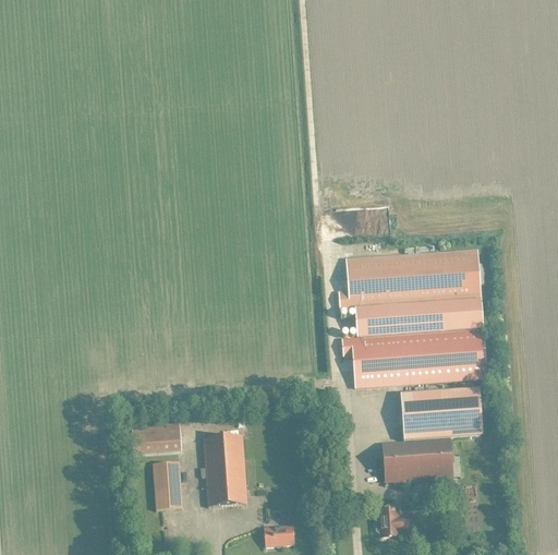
[(338,292),(339,309),(354,308),(481,298),(480,284),(477,264),(476,249),(346,258),(348,291),(338,292)]
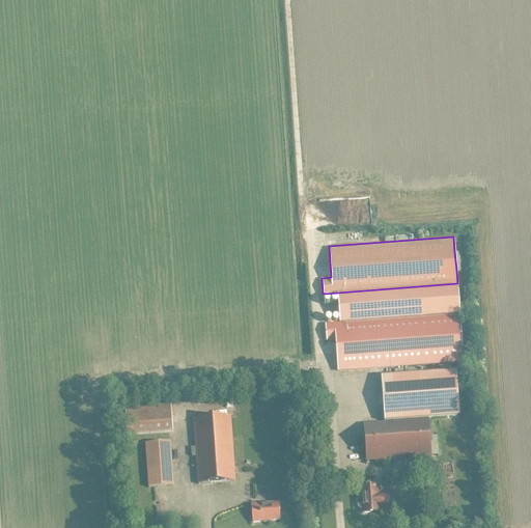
[(457,311),(324,323),(325,338),(334,337),(337,368),(462,358),(457,311)]
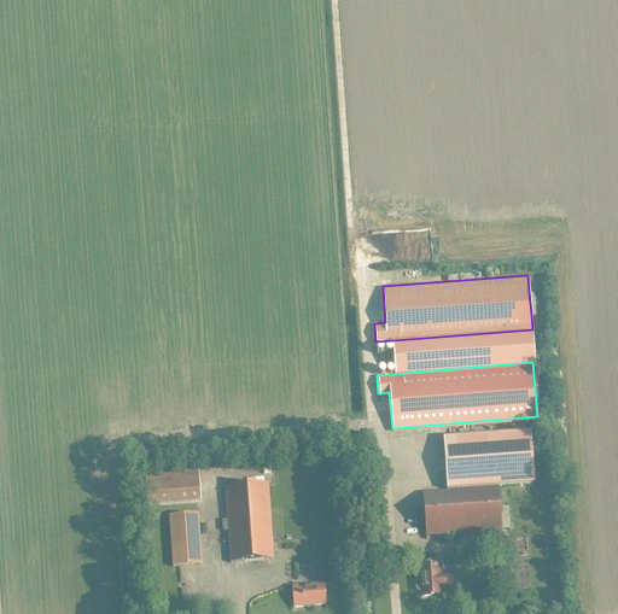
[(443,436),(447,489),(497,485),(497,483),(531,480),(528,430),(443,436)]
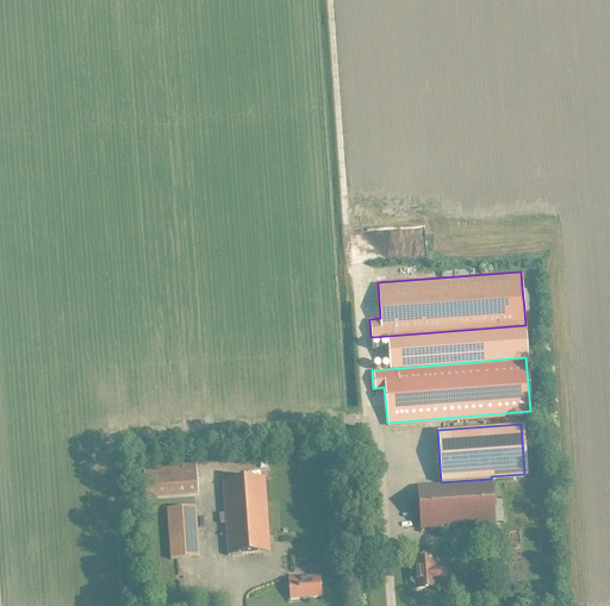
[(143,466),(145,497),(198,492),(195,462),(143,466)]
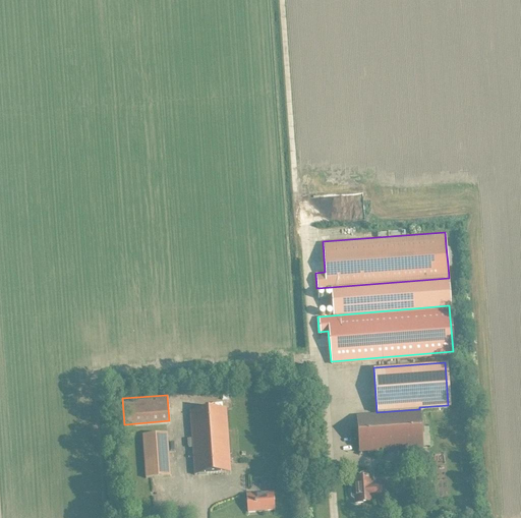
[(193,472),(230,469),(225,406),(189,408),(193,472)]
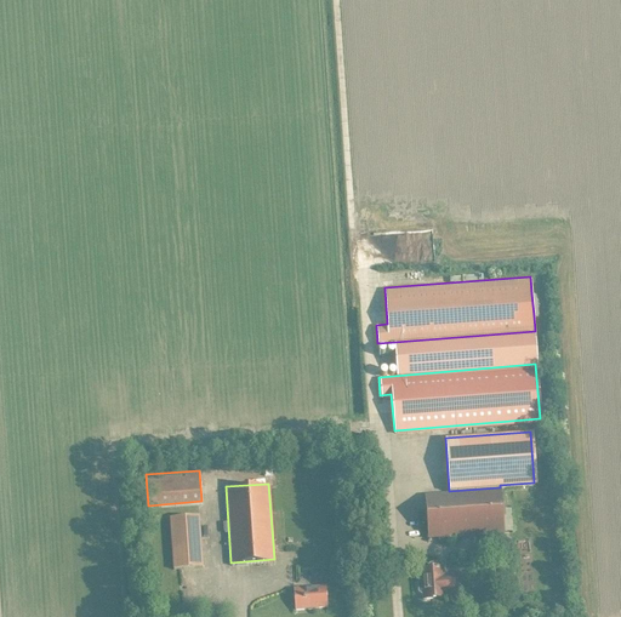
[(427,535),(502,530),(500,487),(449,491),(425,492),(427,535)]
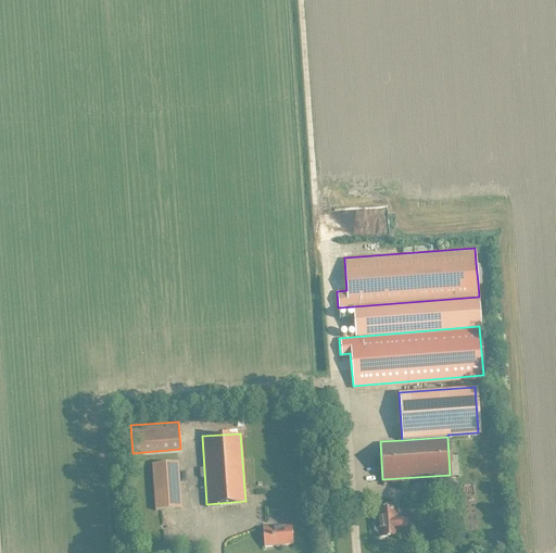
[(180,505),(177,460),(151,462),(154,507),(180,505)]
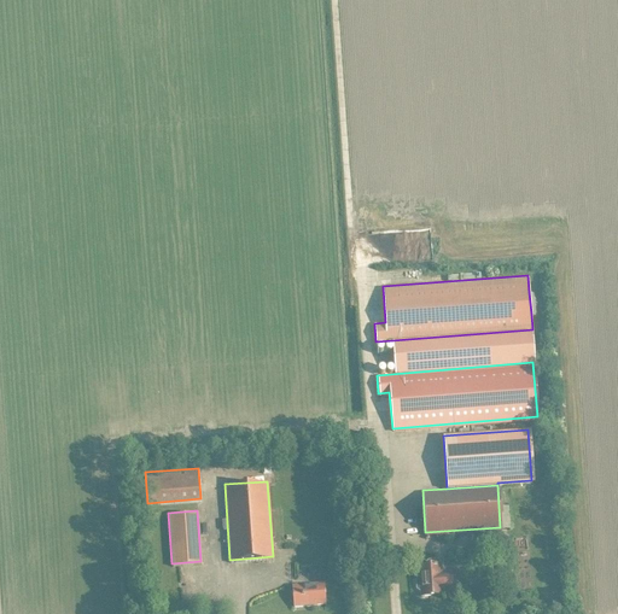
[(419,573),(414,577),(415,586),(420,589),(420,594),(442,591),(442,589),(452,589),(450,568),(441,568),(439,562),(435,562),(433,559),(432,556),(427,557),(425,559),(425,563),(418,563),(419,573)]
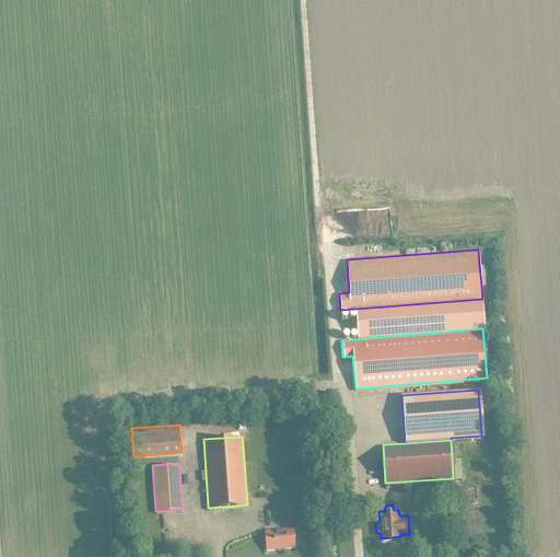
[(265,548),(294,546),(293,526),(264,529),(265,548)]
